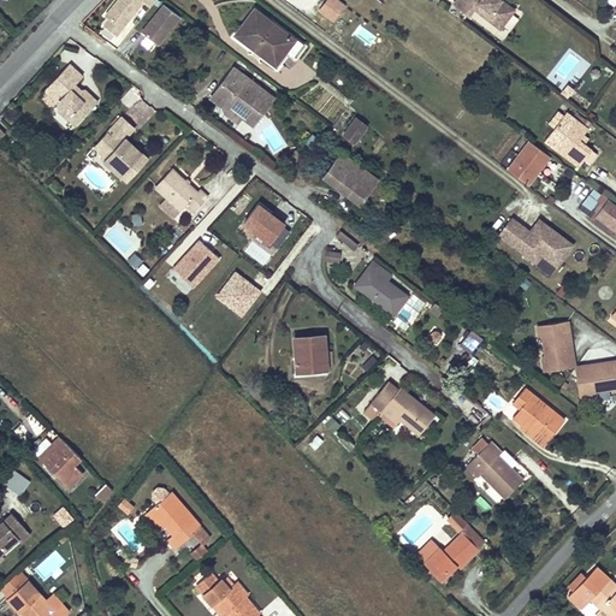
[(155,0),(120,0),(111,12),(114,16),(111,19),(122,29),(144,4),(149,7),(155,0)]
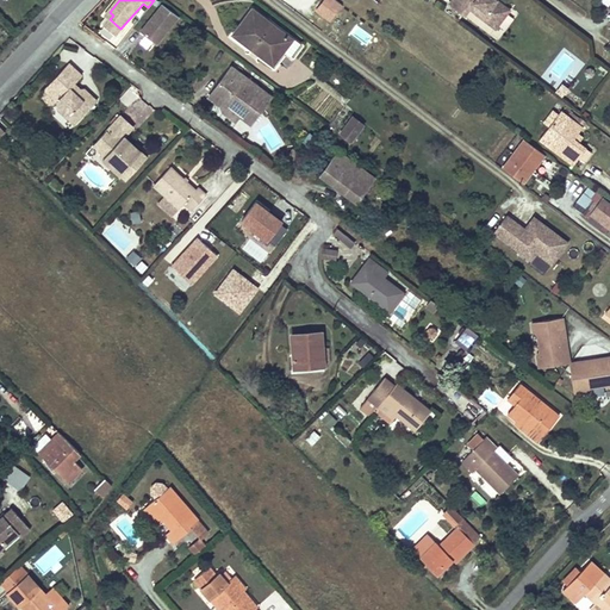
[(329,22),(342,5),(335,0),(324,0),(316,11),(329,22)]
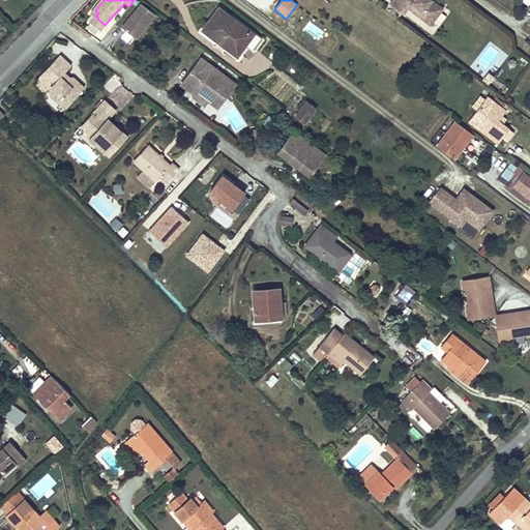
[(392,0),(390,4),(403,15),(408,7),(431,24),(442,8),(431,0),(392,0)]
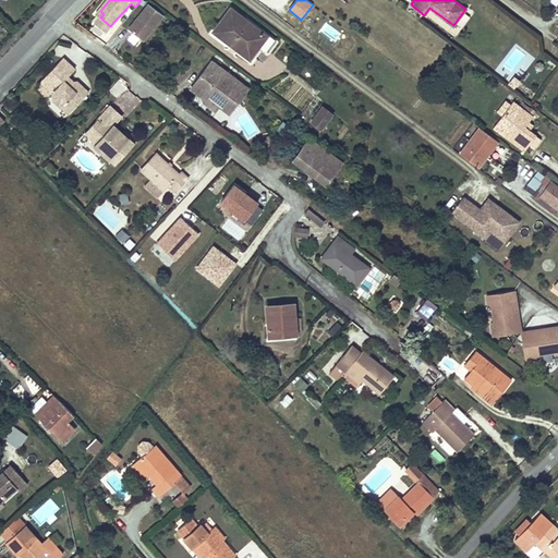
[(164,15),(148,3),(134,23),(137,26),(133,33),(144,40),(164,15)]
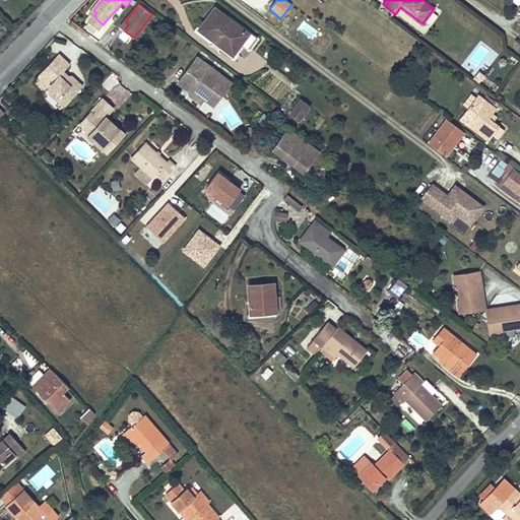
[(256,39),(215,8),(199,29),(233,54),(242,43),(249,48),(256,39)]
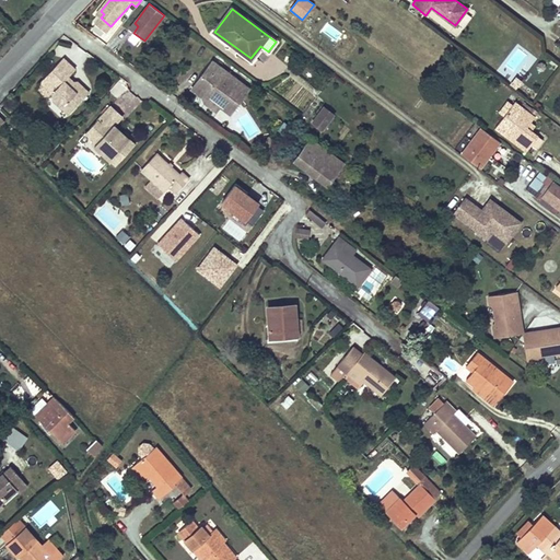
[(111,26),(101,18),(95,24),(105,33),(111,26)]
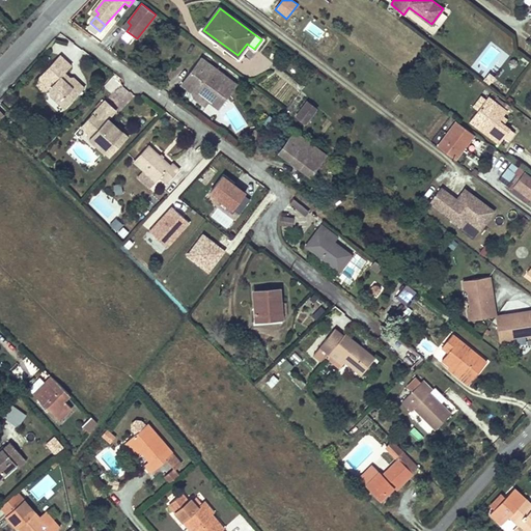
[(74,78),(71,78),(66,82),(61,77),(64,73),(71,65),(60,55),(38,78),(39,79),(36,82),(36,86),(42,91),(47,91),(50,88),(54,91),(51,94),(59,103),(63,98),(70,104),(84,88),(74,78)]
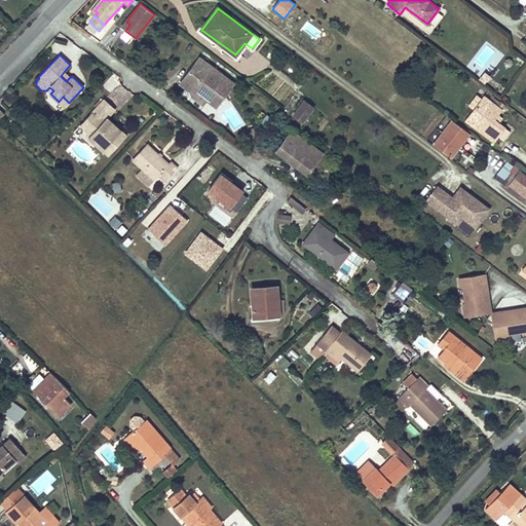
[(180,83),(190,90),(193,89),(198,83),(211,92),(207,100),(216,107),(234,83),(199,58),(180,83)]
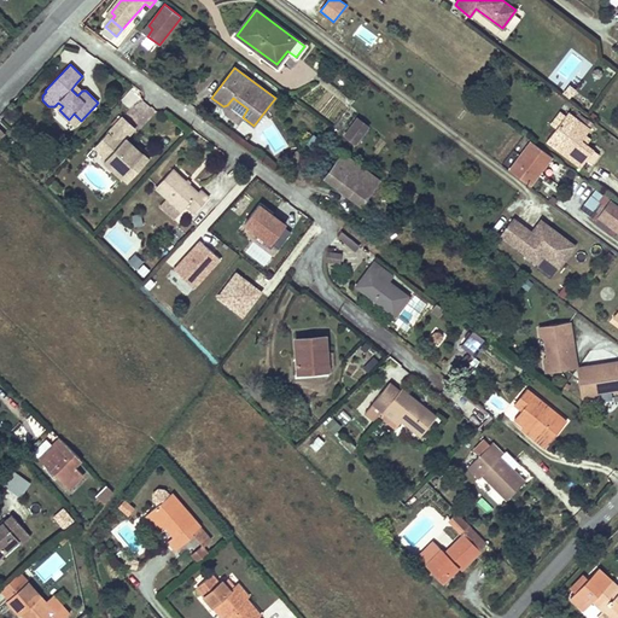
[(185,92),(190,85),(182,80),(178,87),(185,92)]
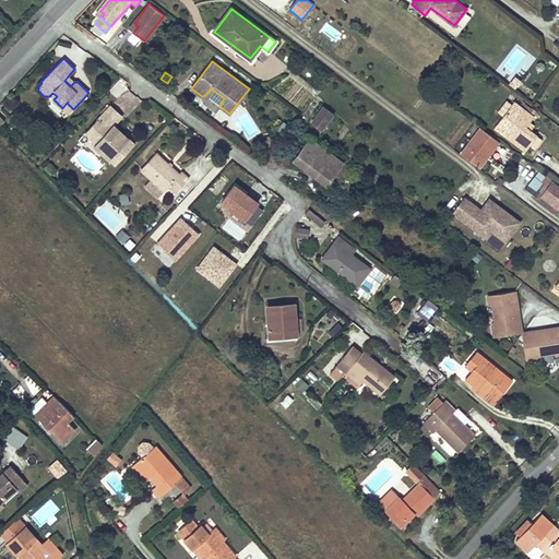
[(68,76),(64,81),(70,86),(74,82),(68,76)]
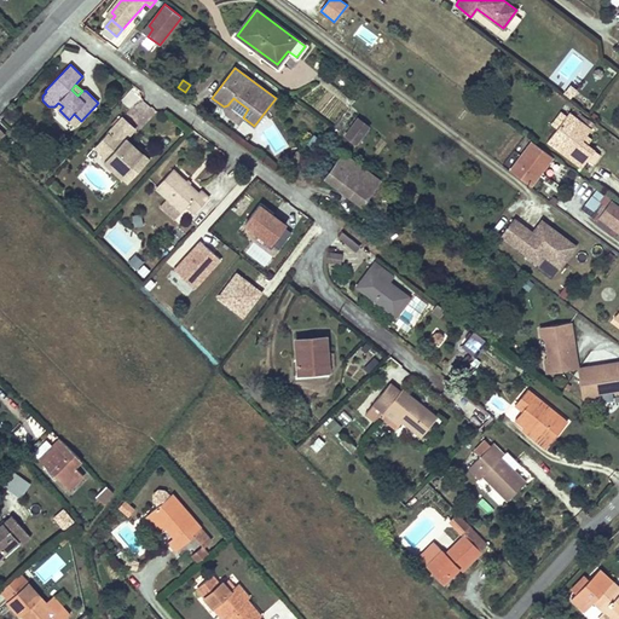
[(132,88),(121,102),(131,109),(142,97),(132,88)]
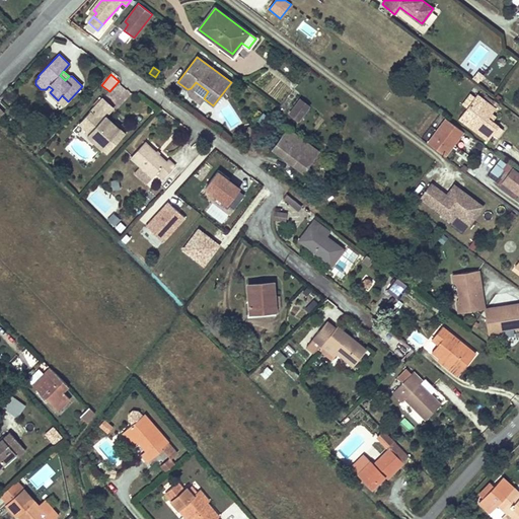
[(208,91),(196,82),(191,88),(188,89),(190,95),(201,103),(204,98),(208,91)]
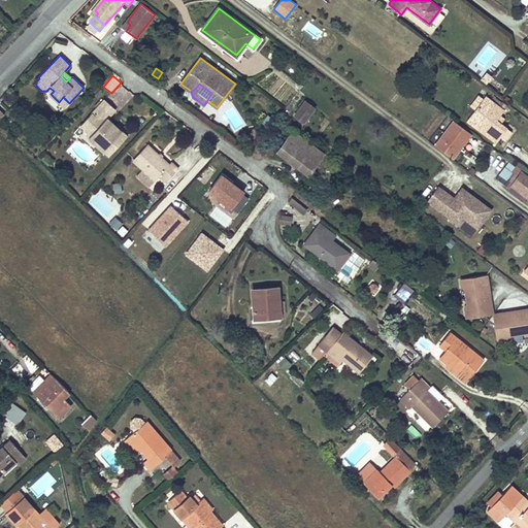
[(504,110),(485,96),(484,99),(474,109),(466,121),(496,143),(501,136),(507,128),(501,123),(497,120),(500,116),(504,110)]
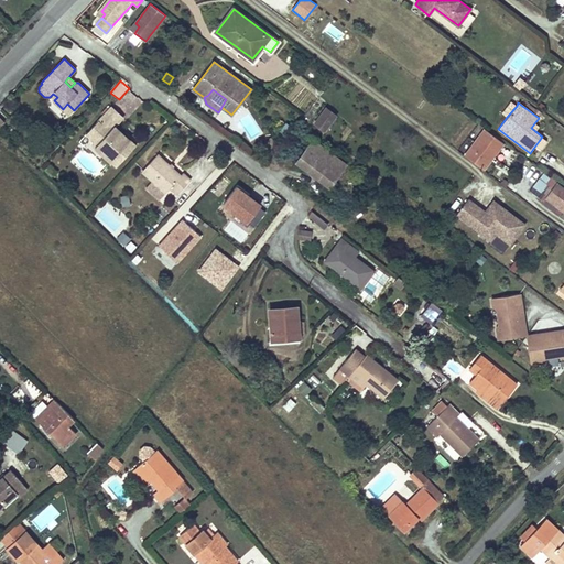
[(517,106),(511,102),(502,114),(507,117),(517,106)]
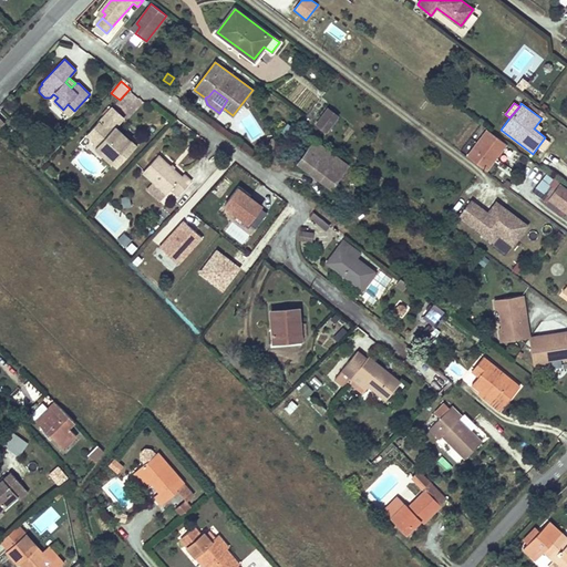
[(74,111),(68,104),(63,110),(70,115),(74,111)]
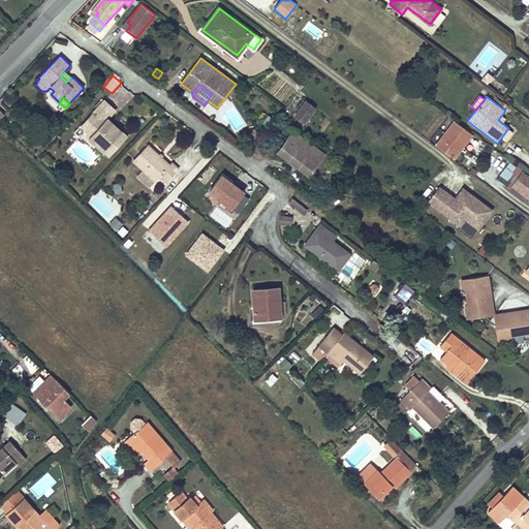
[(127,136),(111,121),(109,124),(105,121),(107,119),(116,110),(105,99),(86,121),(92,126),(88,131),(88,136),(110,156),(127,136)]
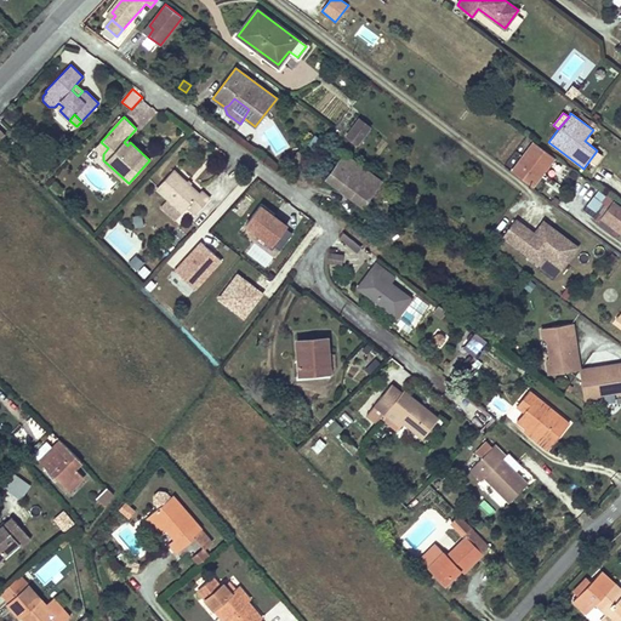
[(370,127),(359,119),(347,136),(357,143),(370,127)]
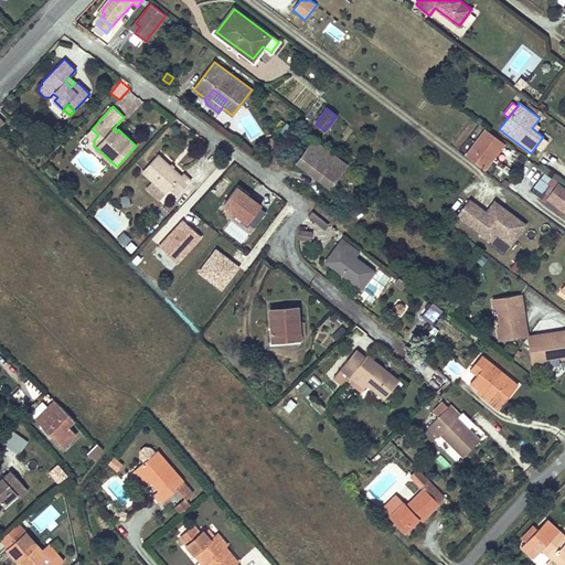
[(98,135),(92,129),(87,134),(94,140),(98,135)]
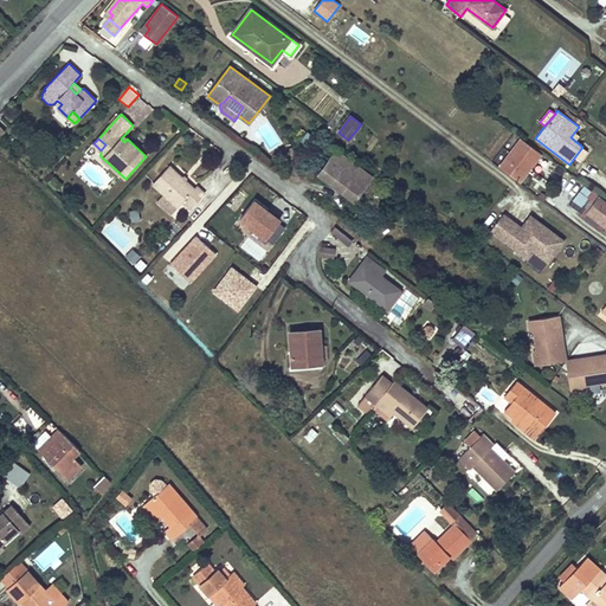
[(520,139),(501,165),(522,181),(542,155),(520,139)]
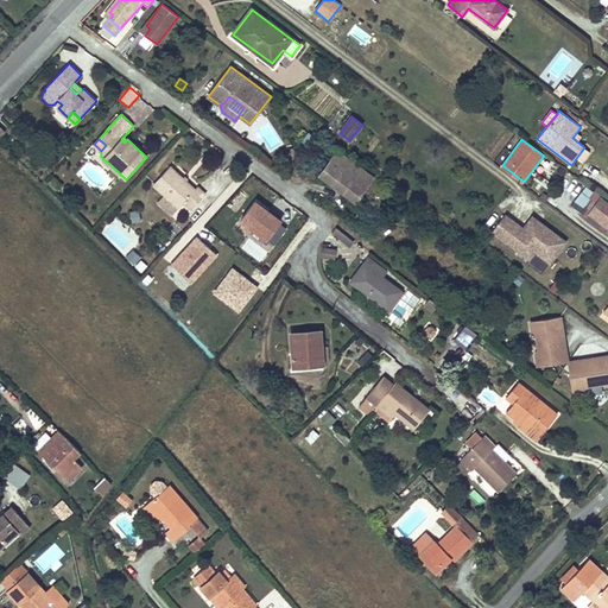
[(584,147),(577,157),(582,160),(589,152),(584,147)]
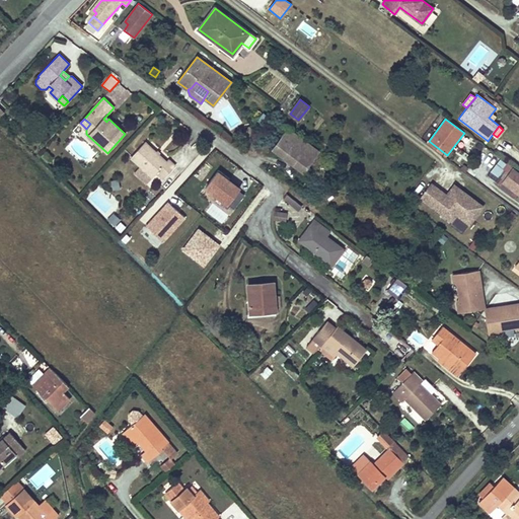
[(318,151),(288,129),(273,149),(303,171),(318,151)]
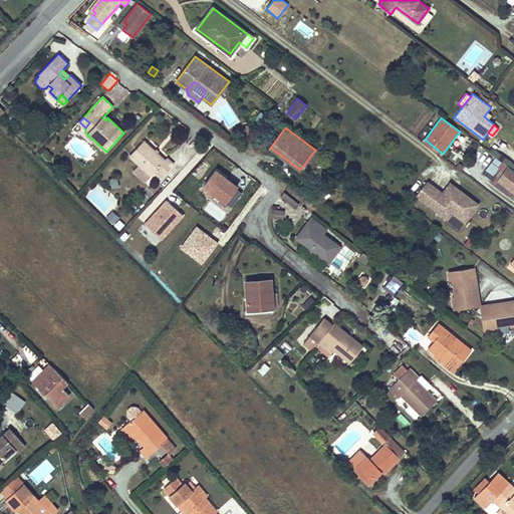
[(165,160),(144,141),(130,157),(151,176),(155,172),(162,178),(174,164),(167,158),(165,160)]
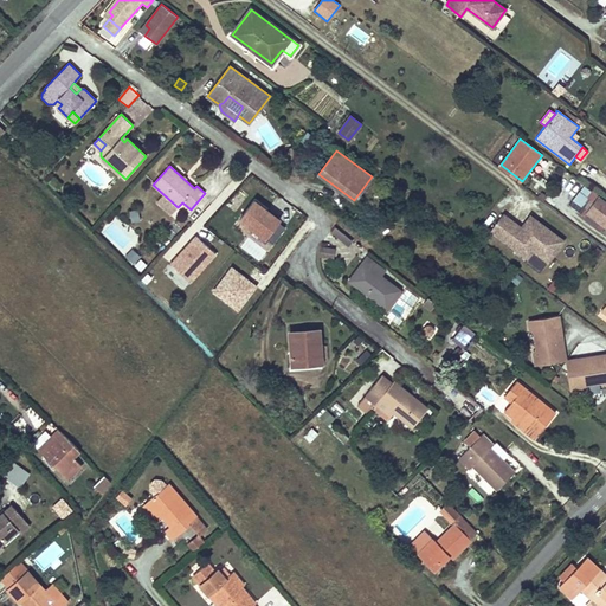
[(60,185),(53,178),(49,182),(56,189),(60,185)]
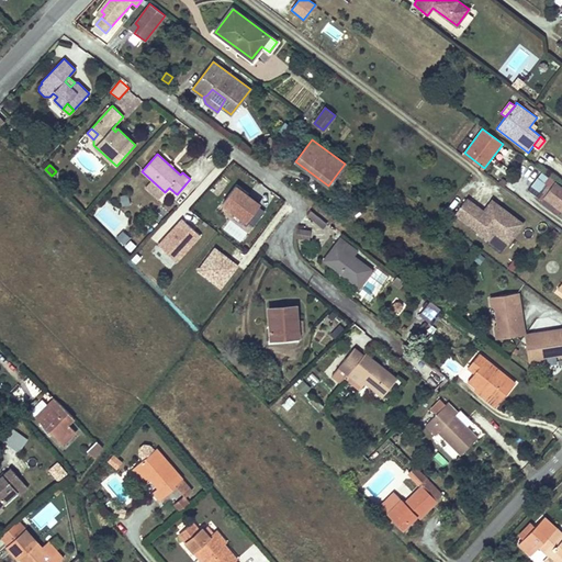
[(561,187),(555,182),(543,198),(561,211),(561,187)]
